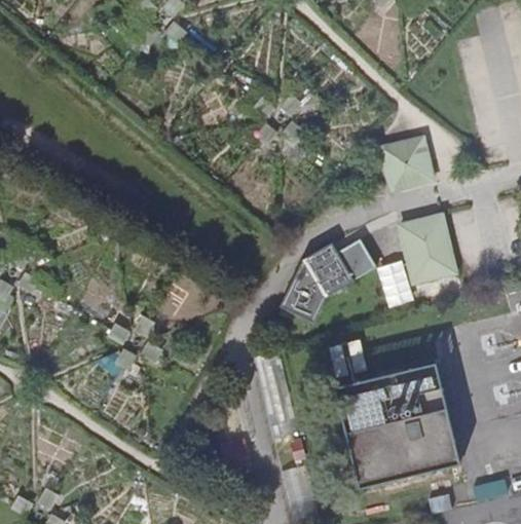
[(426,136),(381,145),(392,190),(437,181),(435,175),(429,176),(396,183),(388,150),(401,147),(428,141),(426,136)]
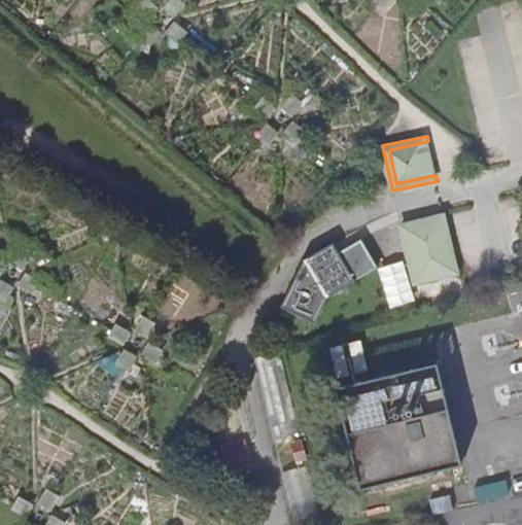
[(428,141),(402,147),(404,158),(416,166),(427,163),(429,176),(436,175),(428,141)]
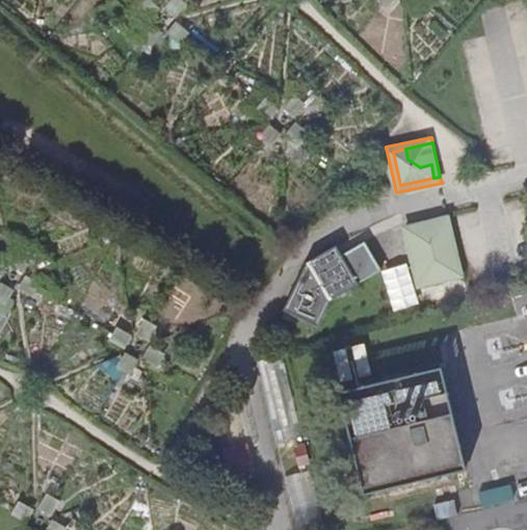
[(393,152),(400,185),(433,178),(431,164),(420,167),(407,159),(405,149),(393,152)]
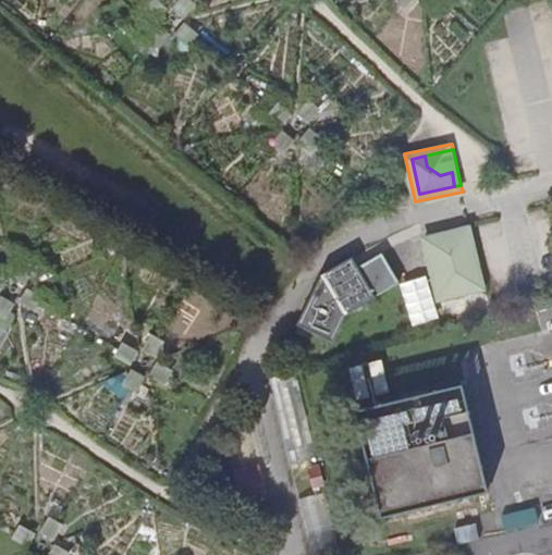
[(422,236),(424,243),(468,233),(467,226),(422,236)]
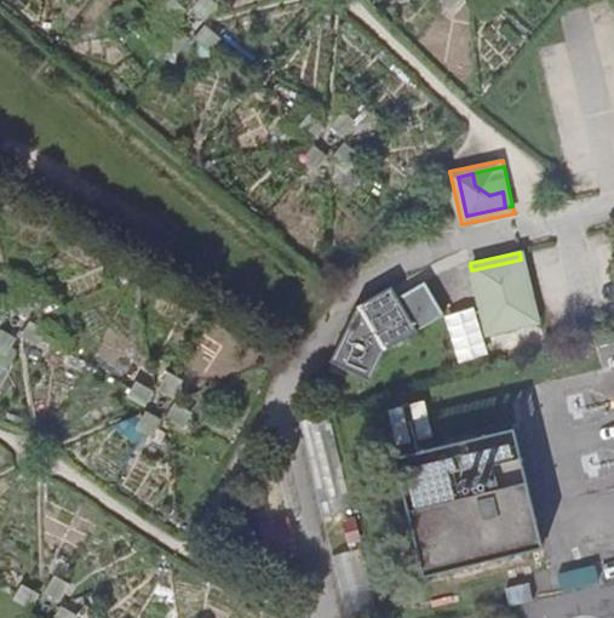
[(521,259),(471,270),(485,331),(534,320),(521,259)]
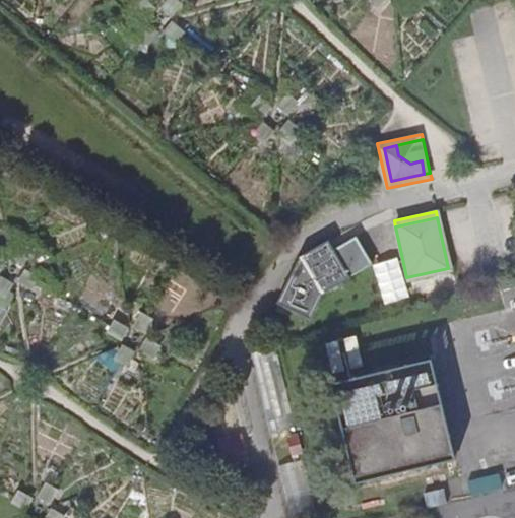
[(322,290),(372,262),(356,236),(333,248),(328,240),(300,256),(298,261),(297,261),(277,303),(308,317),(321,288),(322,290)]
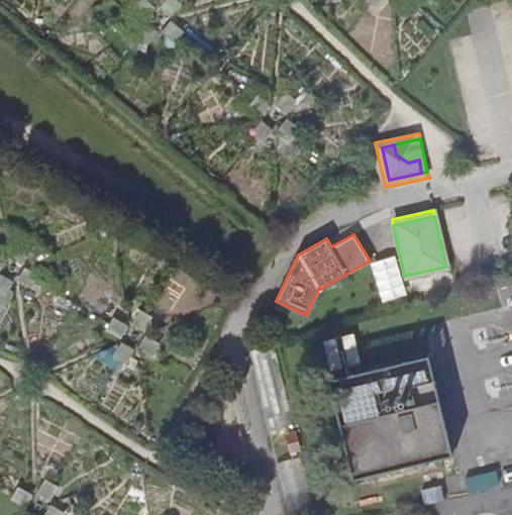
[(352,478),(405,466),(450,454),(427,356),(382,368),(329,380),(352,478)]
